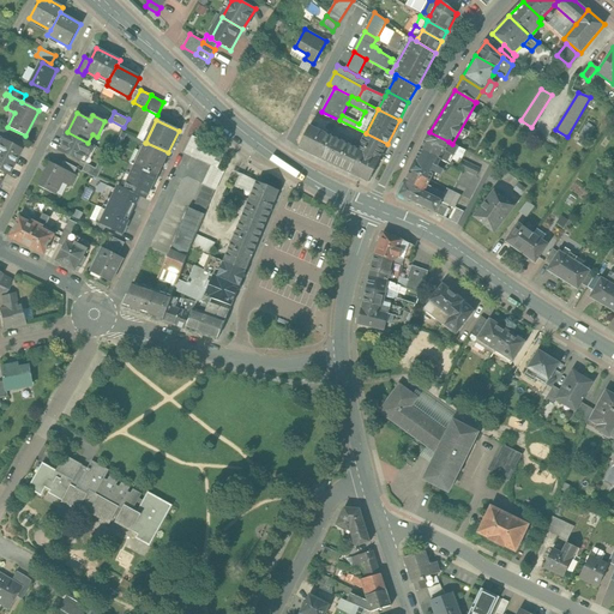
[(342,143),(309,127),(299,148),(332,163),(342,143)]
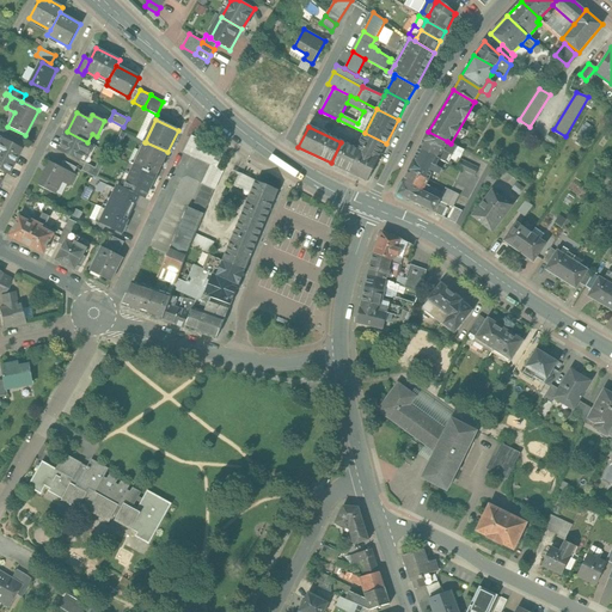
[(87,142),(67,132),(63,140),(65,141),(60,151),(81,161),(84,154),(86,157),(93,145),(87,142)]
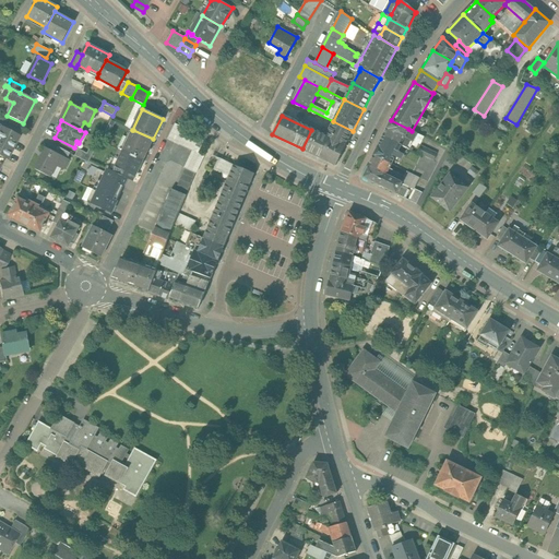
[(391,120),(387,129),(388,129),(383,137),(401,145),(404,146),(406,142),(403,141),(408,129),(391,120)]
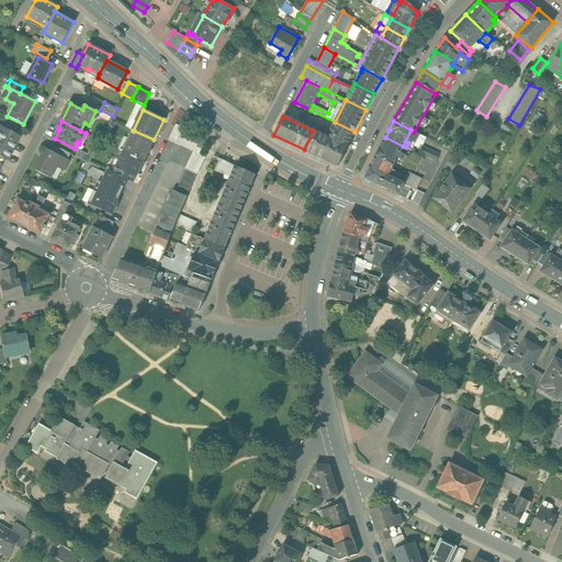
[(355,132),(335,122),(327,138),(313,131),(304,149),(338,166),(347,147),(355,132)]
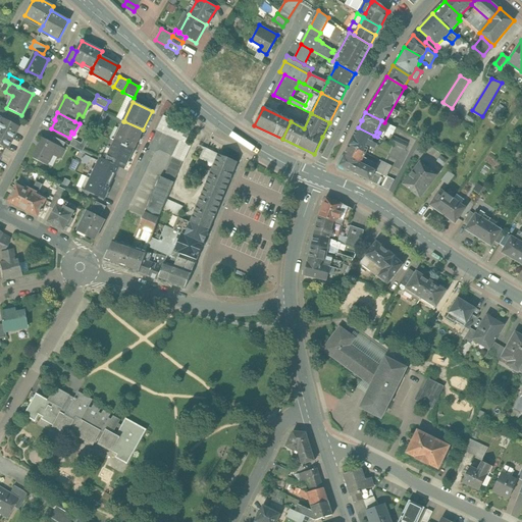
[(166,117),(163,115),(156,131),(167,136),(168,136),(173,123),(174,121),(171,119),(172,117),(167,115),(166,117)]
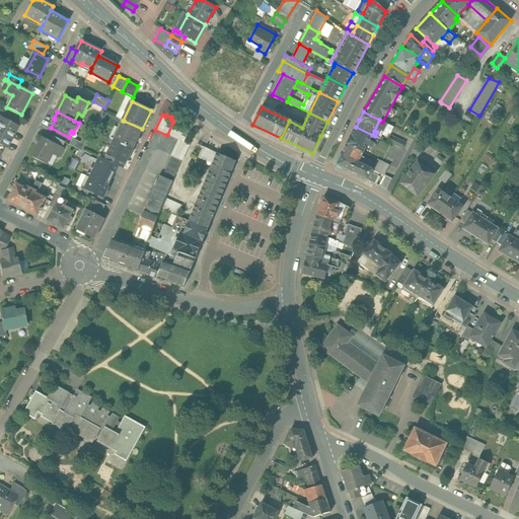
[(17,127),(0,117),(0,144),(5,148),(6,148),(17,127)]
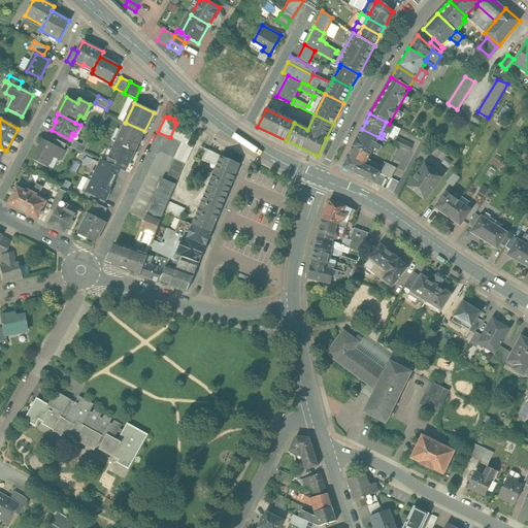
[(144,131),(126,123),(117,142),(135,151),(144,131)]
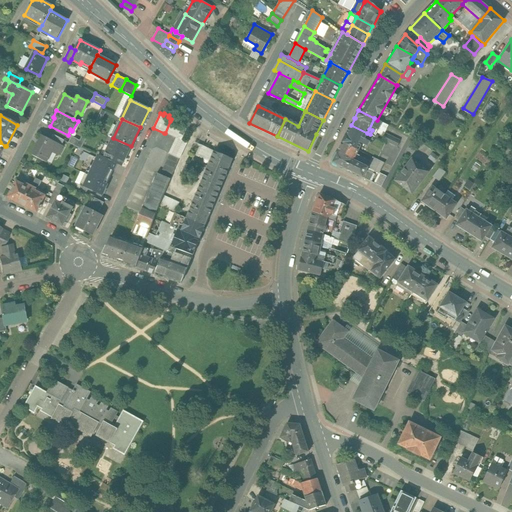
[(170,121),(165,133),(176,138),(177,138),(179,134),(182,127),(170,121)]
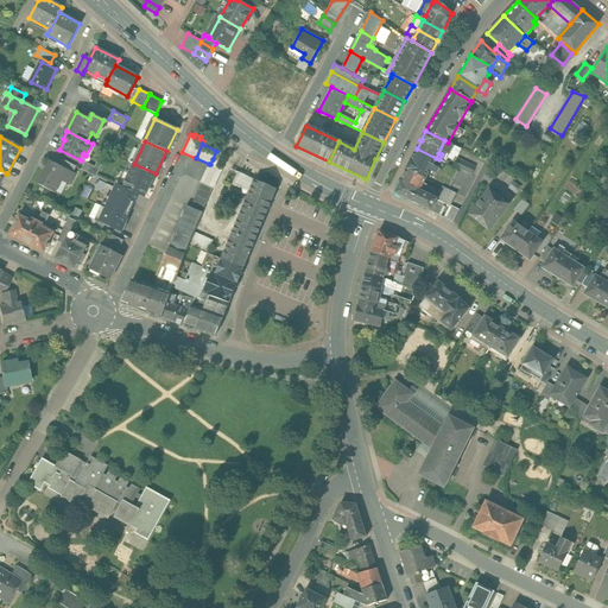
[(436,158),(417,149),(411,160),(406,169),(407,169),(426,178),(430,170),(432,172),(437,162),(435,160),(436,158)]
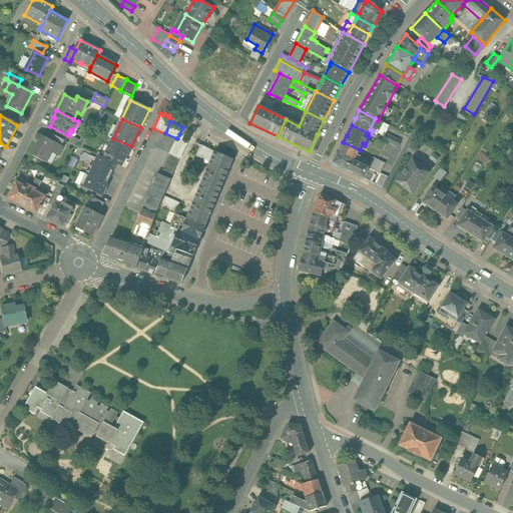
[(187,129),(182,127),(179,134),(184,136),(187,129)]
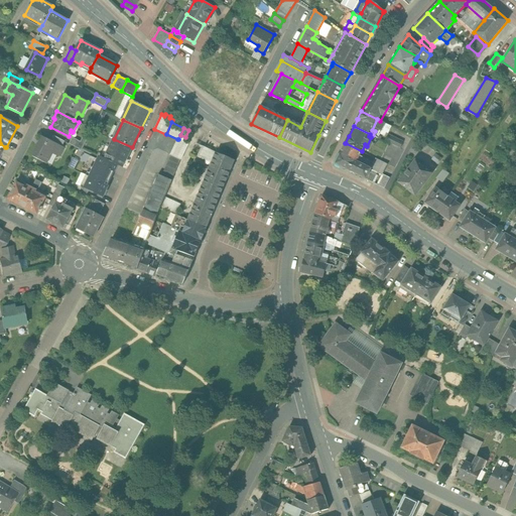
[(84,134),(81,141),(73,137),(70,143),(82,150),(89,137),(84,134)]
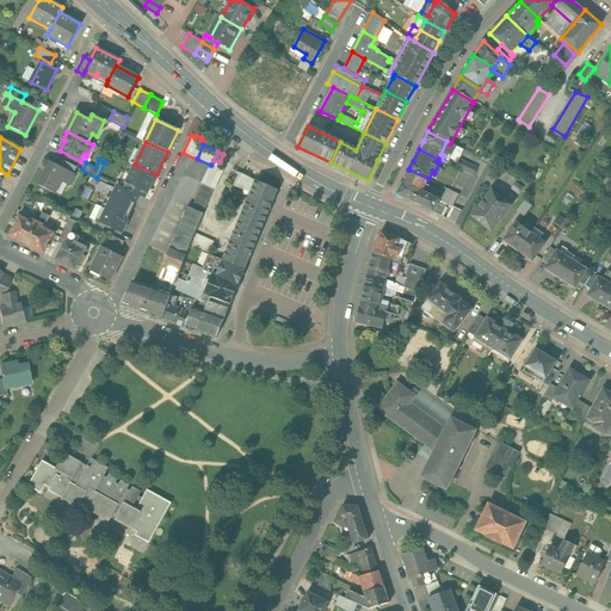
[(76,167),(63,160),(60,167),(74,174),(76,167)]
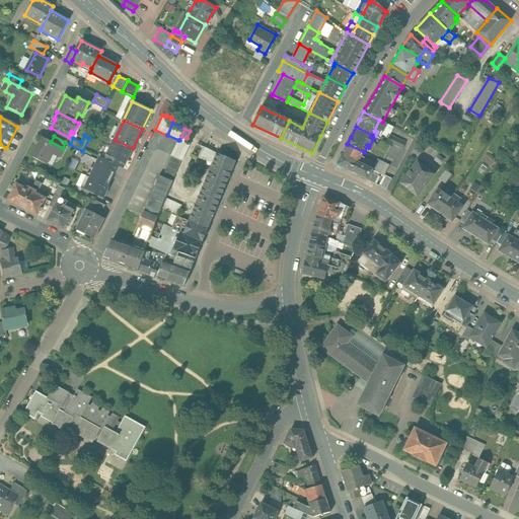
[(181,136),(179,140),(178,140),(171,156),(182,160),(182,161),(190,145),(184,142),(187,138),(181,136)]
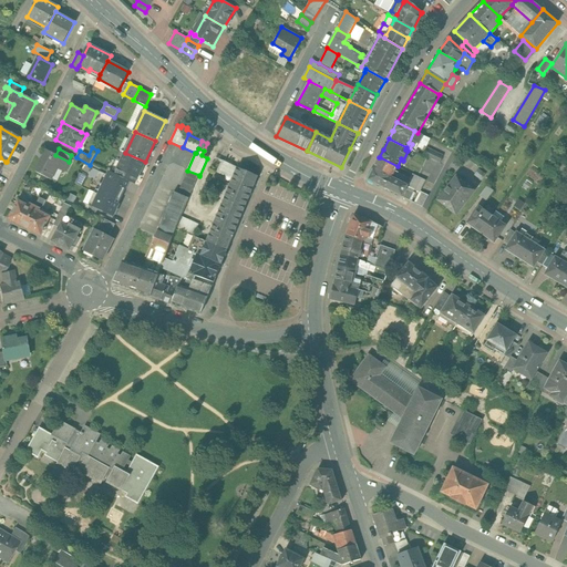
[(436,154),(426,148),(424,155),(434,160),(436,154)]
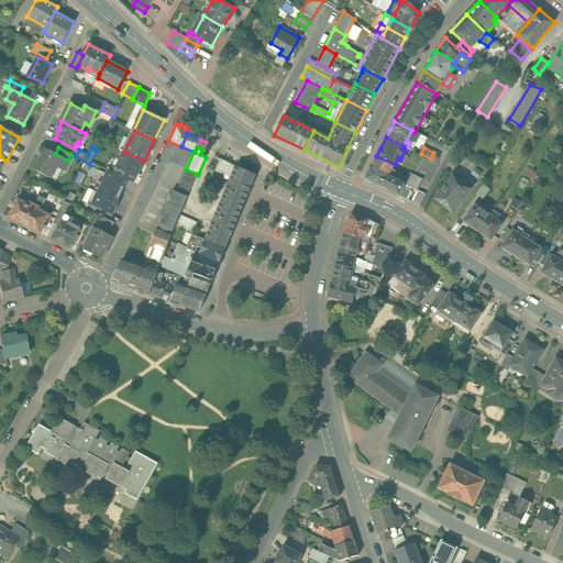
[(55,154),(47,150),(36,170),(51,178),(57,166),(64,169),(68,161),(55,154)]
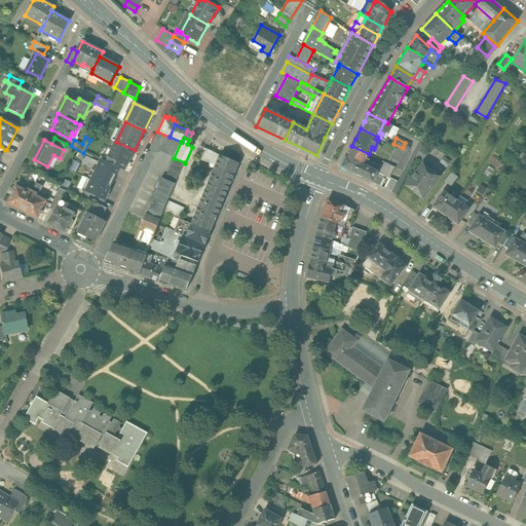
[(135,150),(116,142),(112,140),(108,149),(112,151),(107,162),(120,168),(124,171),(135,150)]
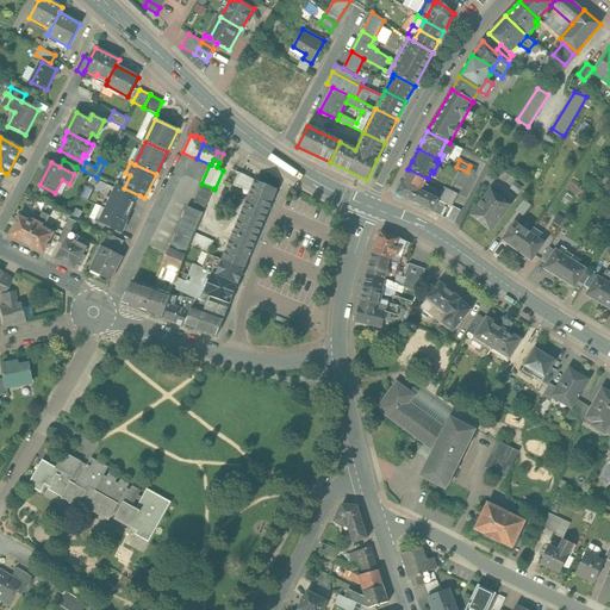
[(428,179),(409,169),(403,181),(433,197),(435,190),(424,184),(428,179)]
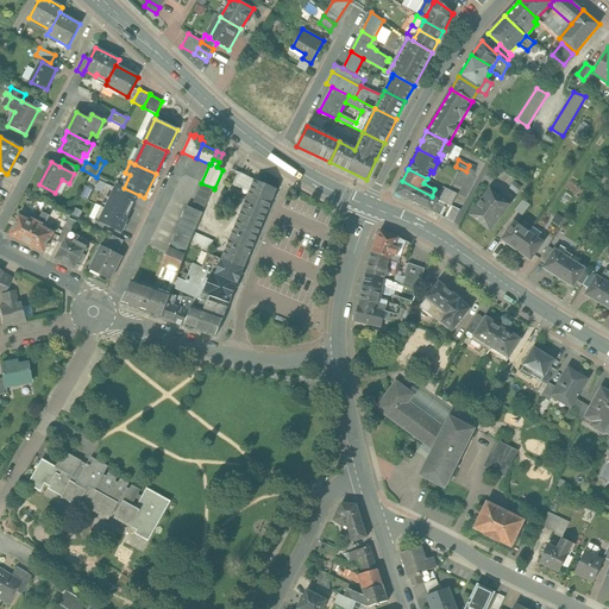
[(238,220),(261,228),(265,215),(267,215),(271,203),(271,202),(277,189),(255,180),(255,181),(239,173),(236,182),(251,189),(238,220)]
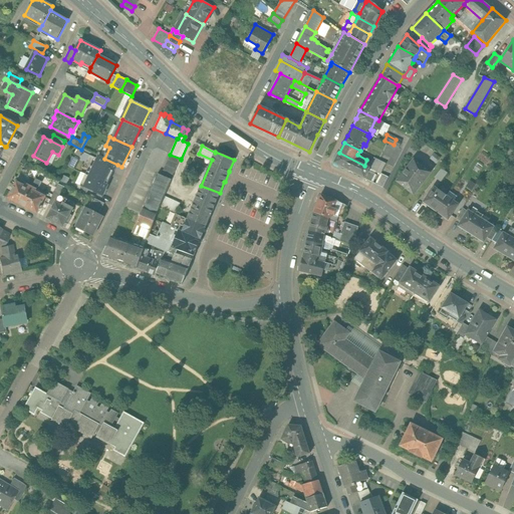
[(339,153),(338,153),(333,164),(364,179),(366,175),(367,176),(368,172),(369,168),(364,166),(339,153)]
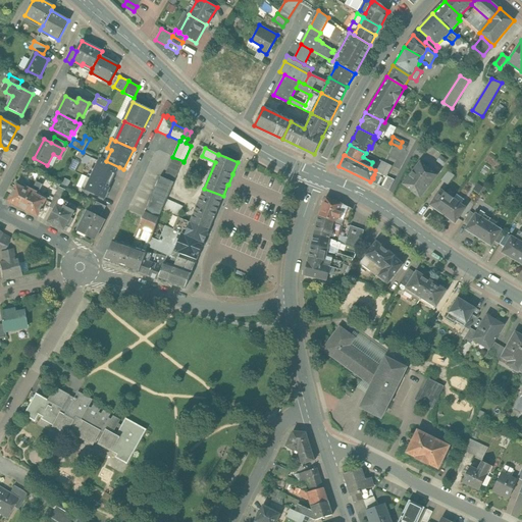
[(184,161),(172,157),(163,178),(174,183),(184,162),(184,161)]
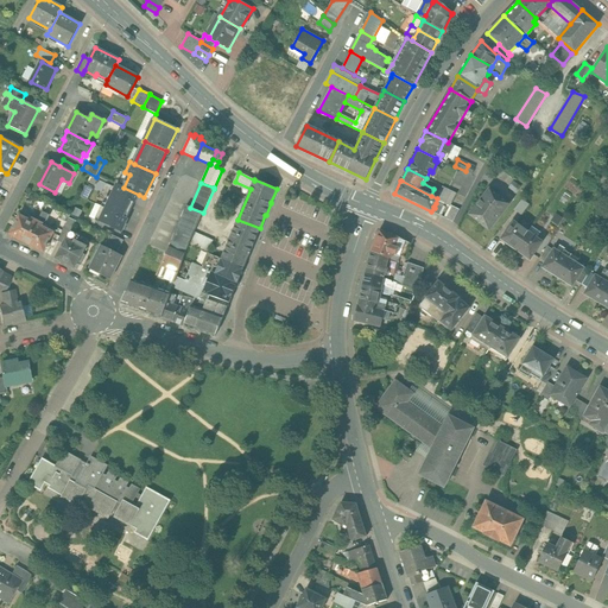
[(124,188),(118,184),(115,188),(138,198),(139,195),(124,188)]
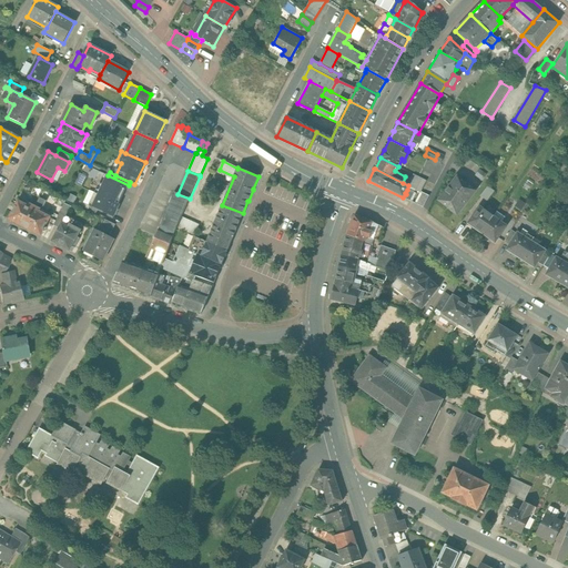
[(426,181),(414,174),(408,185),(421,192),(426,181)]
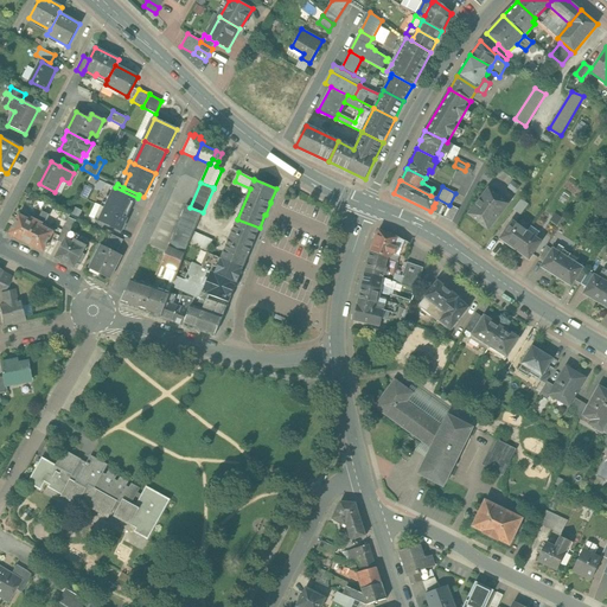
[(138,198),(115,187),(110,198),(106,209),(127,218),(138,198)]
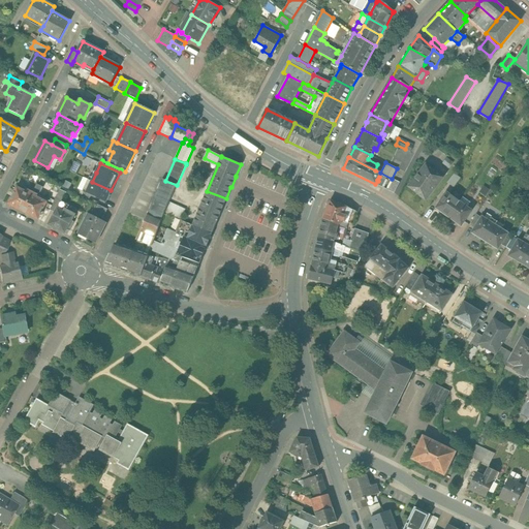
[(426,164),(410,185),(427,198),(443,178),(426,164)]
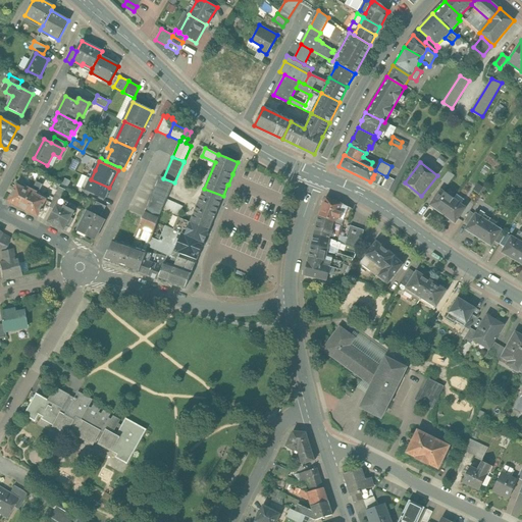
[(197,170),(189,167),(185,178),(192,181),(197,170)]
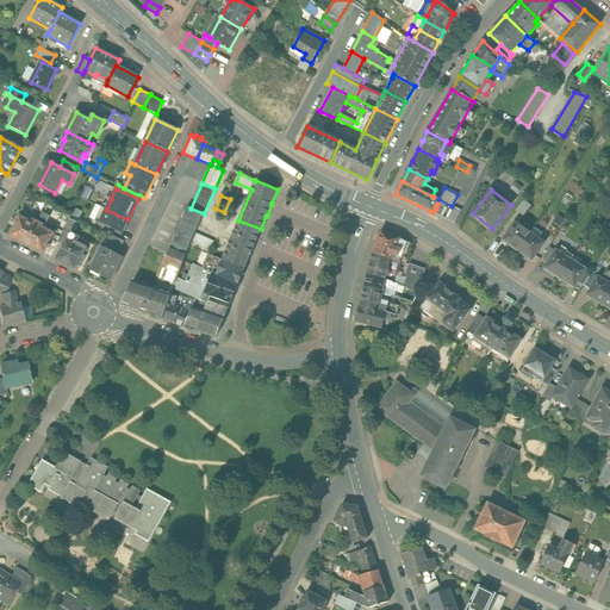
[(524,200),(516,211),(522,216),(530,205),(524,200)]
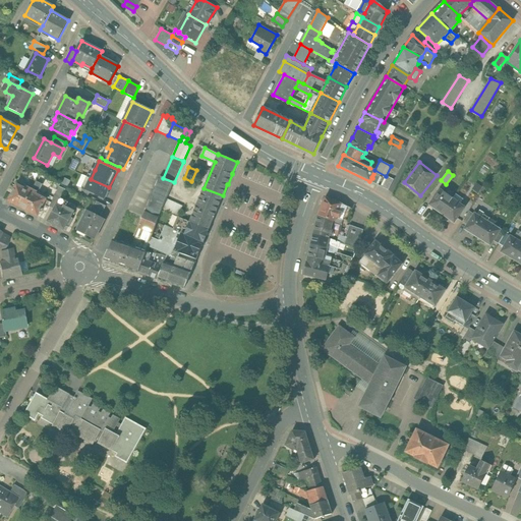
[(160,176),(142,218),(141,217),(140,219),(141,219),(135,235),(139,236),(138,237),(139,237),(141,229),(153,234),(153,232),(160,214),(162,209),(167,198),(174,182),(163,178),(160,176)]
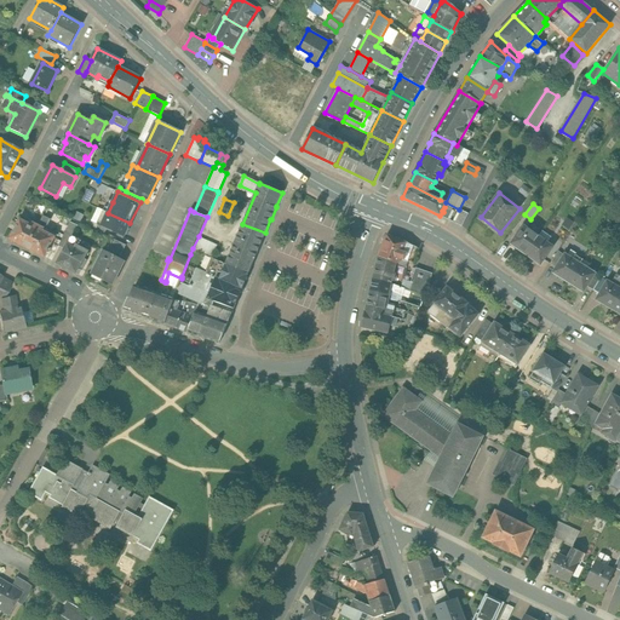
[(108,213),(103,211),(97,224),(102,225),(108,213)]
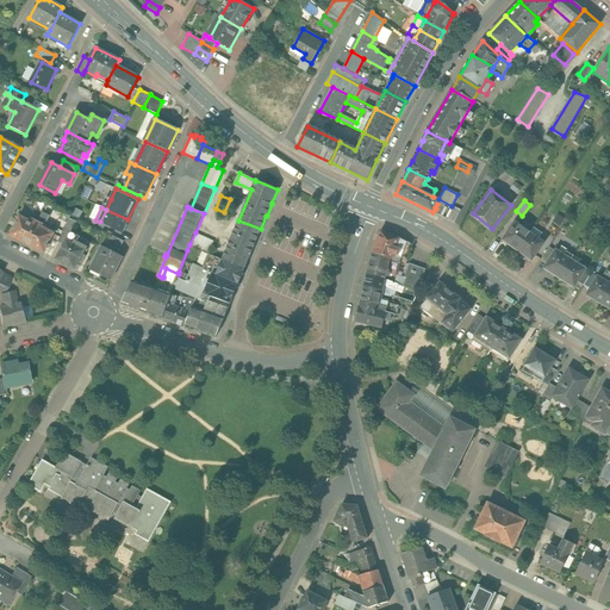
[(454,207),(448,219),(454,223),(461,210),(454,207)]
